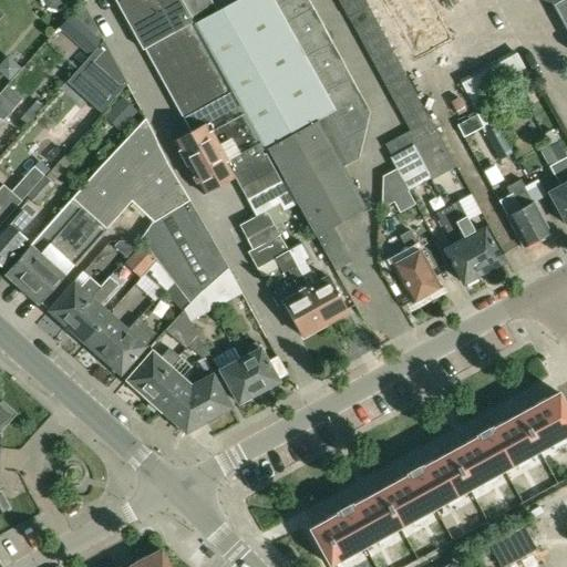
[(40,0),(41,2),(43,7),(44,4),(47,8),(45,10),(48,11),(51,12),(55,12),(59,12),(62,10),(65,8),(68,6),(69,1),(69,0),(40,0)]
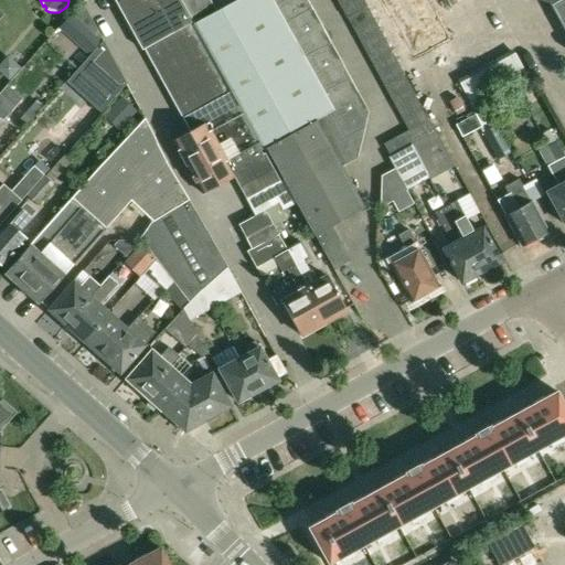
[(176,0),(118,0),(116,1),(129,25),(176,0)]
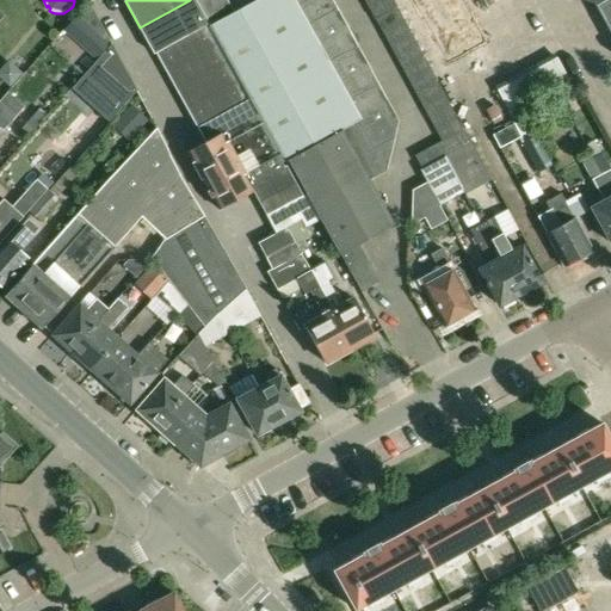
[(154,54),(156,53),(207,25),(209,25),(195,0),(190,0),(140,28),(154,54)]
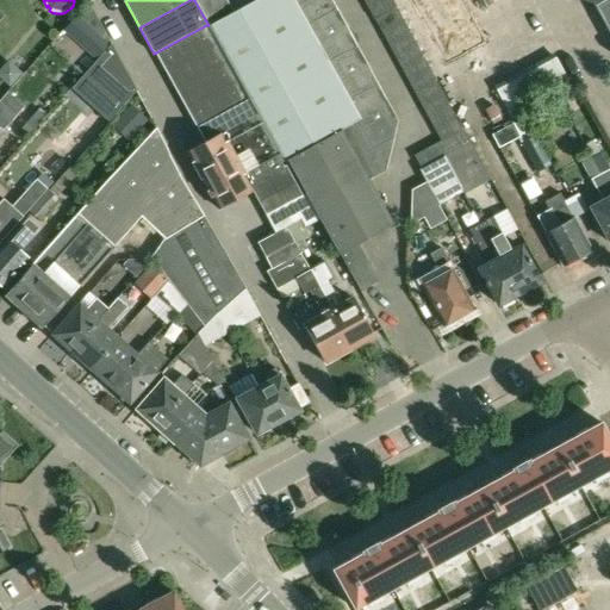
[(226,0),(197,0),(197,1),(203,13),(226,0)]
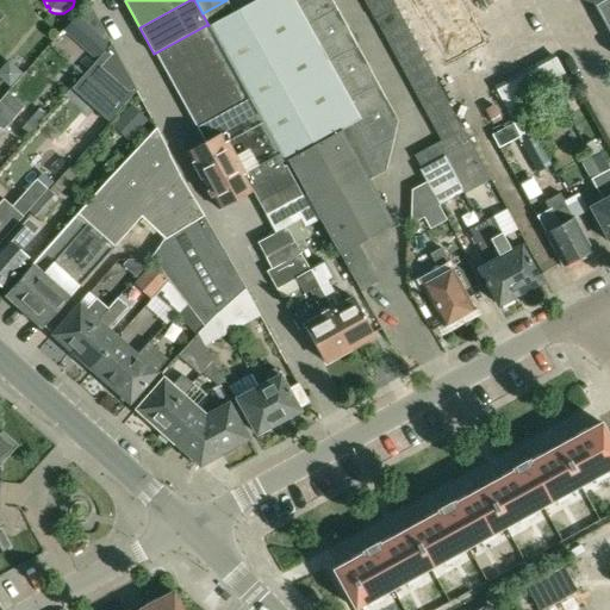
[(226,0),(203,13),(210,26),(250,99),(284,161),(288,160),(334,135),(261,0),(257,0),(235,13),(226,0)]
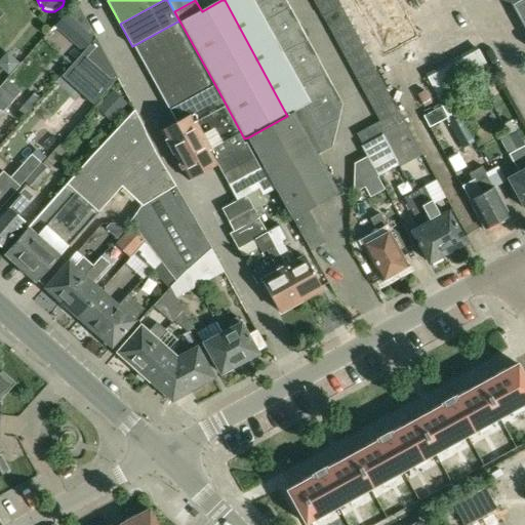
[(225,0),(287,116),(293,113),(308,105),(299,88),(288,68),(274,39),(252,0),(225,0)]
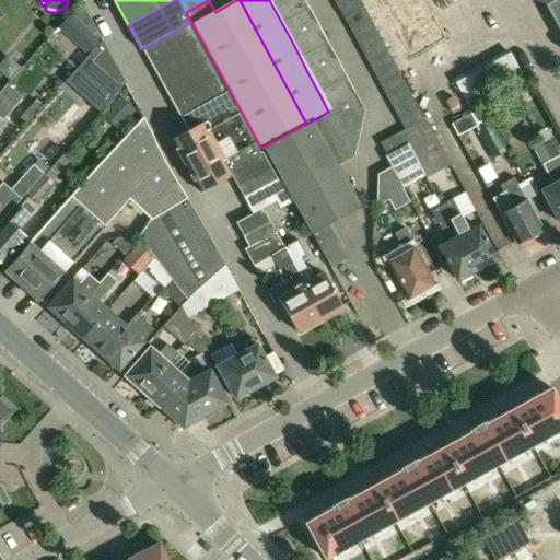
[(269,0),(292,42),(321,27),(305,0),(269,0)]
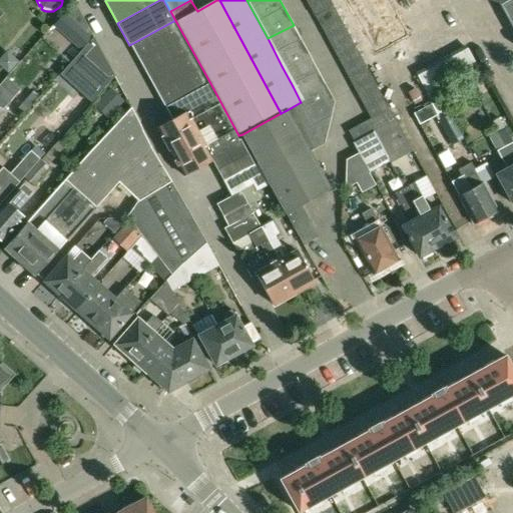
[(317,16),(318,16),(334,7),(330,0),(321,0),(311,6),(317,16)]
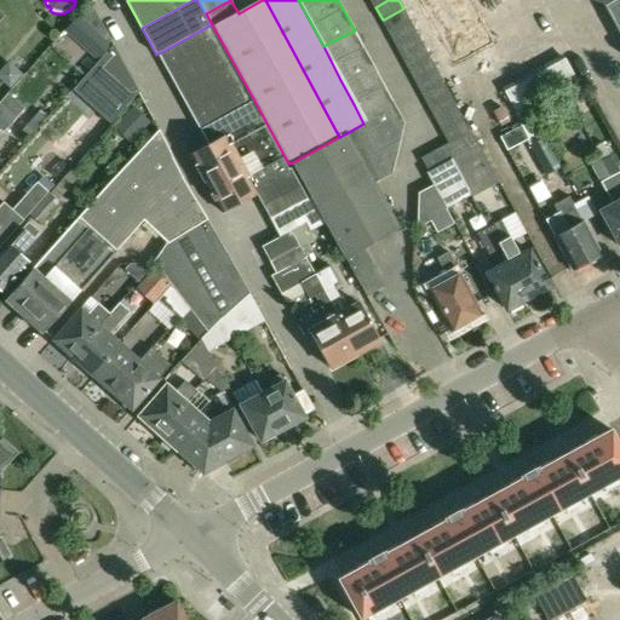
[(470,0),(414,0),(451,65),(493,42),(470,0)]
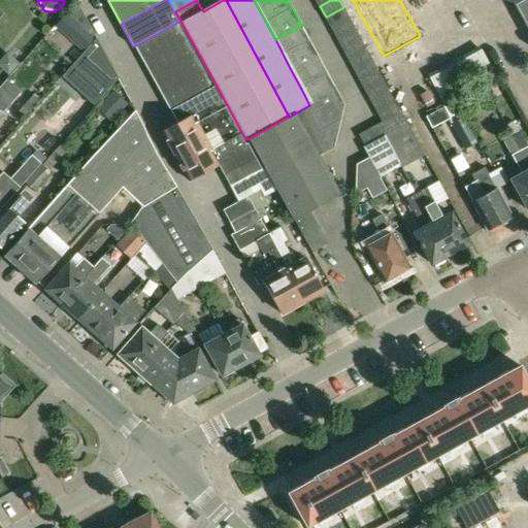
[(527,0),(509,0),(518,2),(527,23),(527,0)]
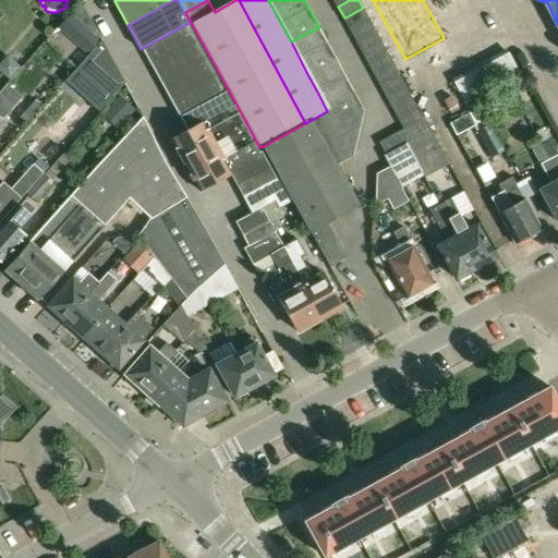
[(370,19),(363,8),(346,17),(351,28),(370,19)]
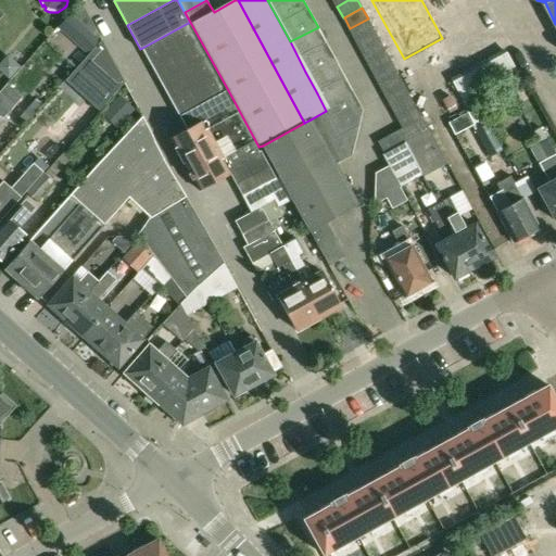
[(58,29),(67,38),(79,23),(70,15),(58,29)]
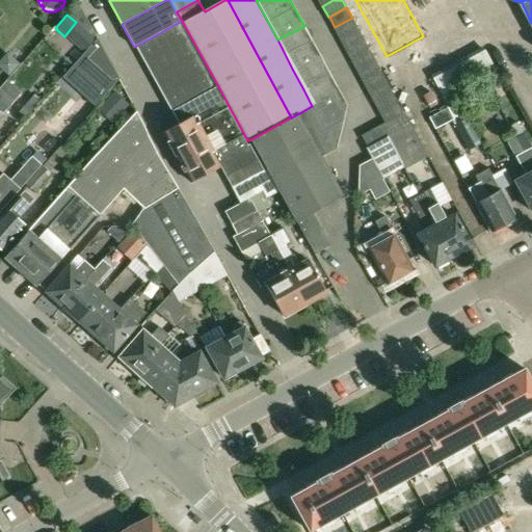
[(335,27),(341,37),(357,28),(352,18),(335,27)]
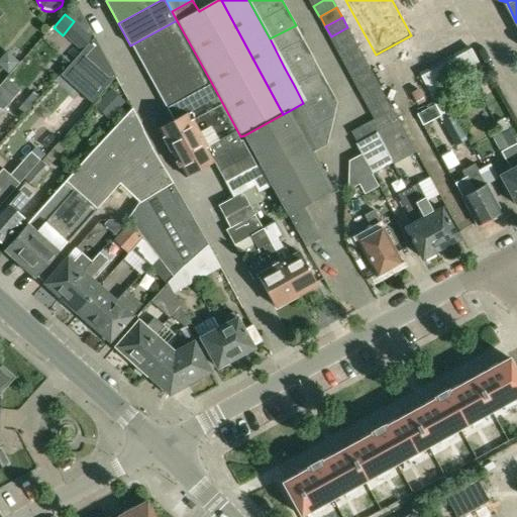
[(132,44),(168,108),(181,101),(210,85),(212,84),(178,22),(177,21),(175,21),(132,44)]
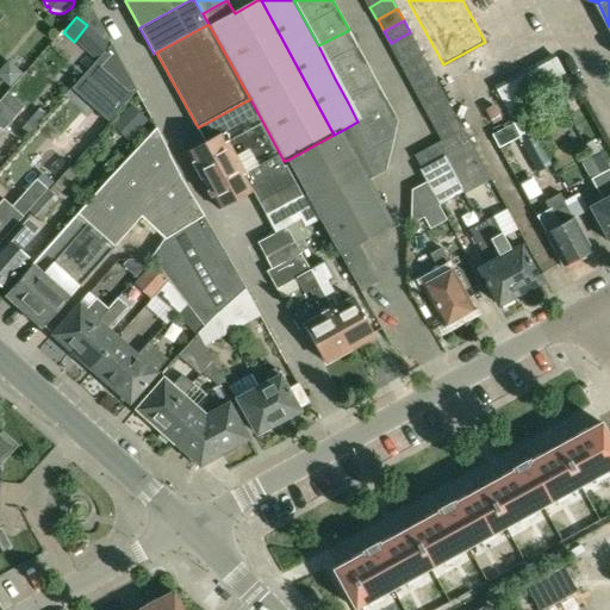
[(367,63),(349,30),(318,45),(335,79),(367,63)]
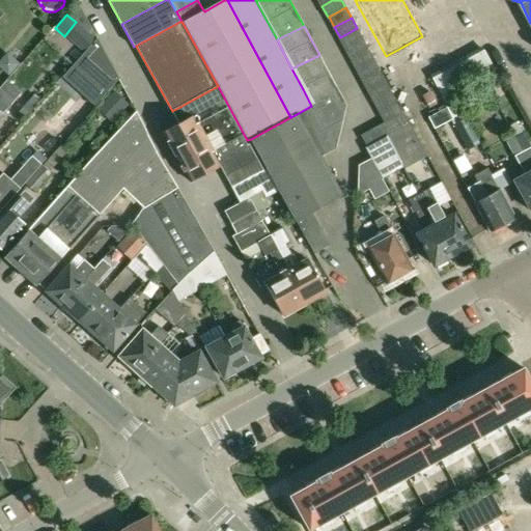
[(363,38),(357,28),(340,37),(345,49),(363,38)]
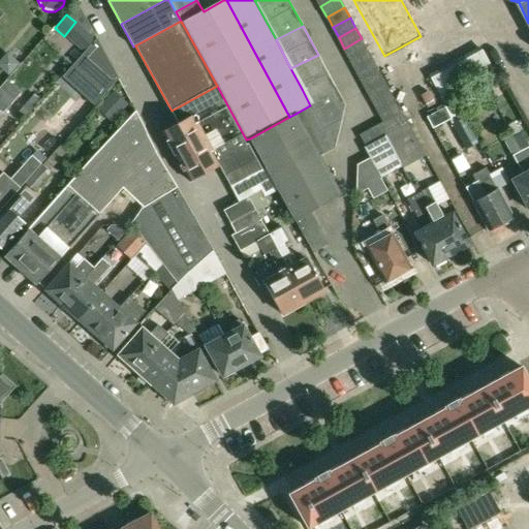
[(344,49),(350,59),(367,50),(362,38),(344,49)]
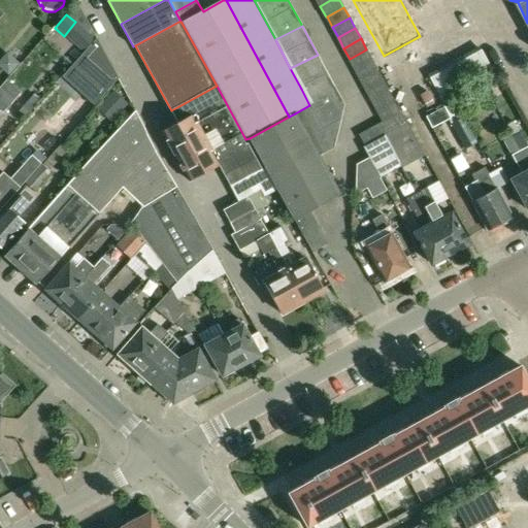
[(494,75),(477,45),(427,72),(442,102),(494,75)]
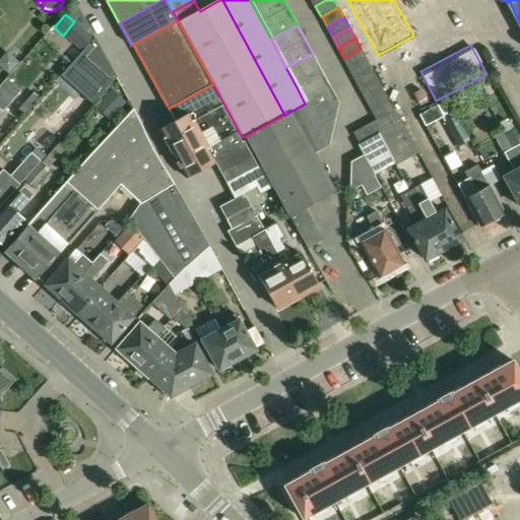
[(344,58),(349,68),(367,59),(361,49),(344,58)]
